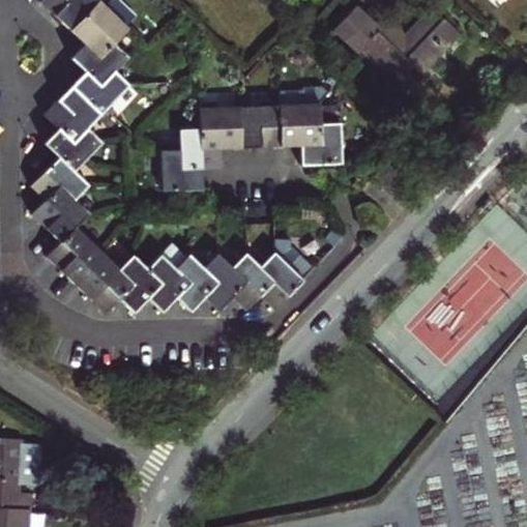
[(42,0),(42,1),(72,31),(101,0),(100,0),(42,0)]
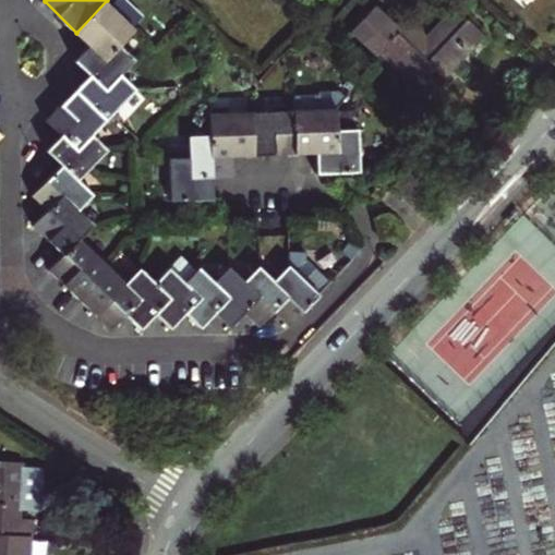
[(107,62),(122,46),(137,31),(107,0),(76,33),(91,47),(107,62)]
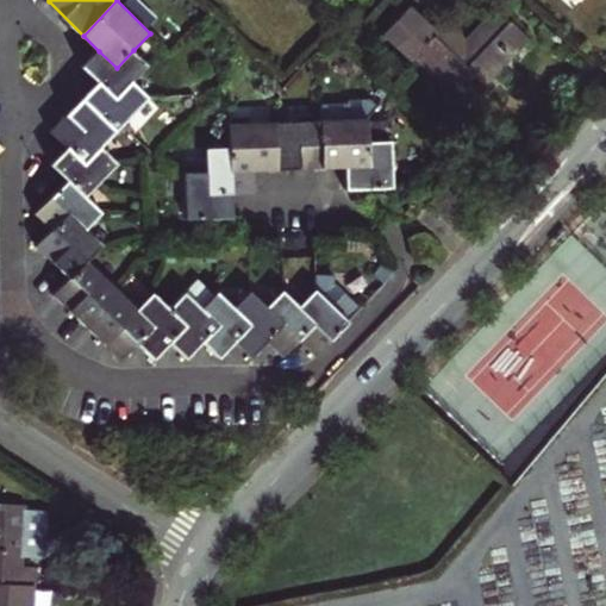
[(412,6),(383,38),(414,66),(418,61),(458,99),(478,77),(489,88),(532,41),(498,8),(469,39),(444,16),(432,26),(412,6)]
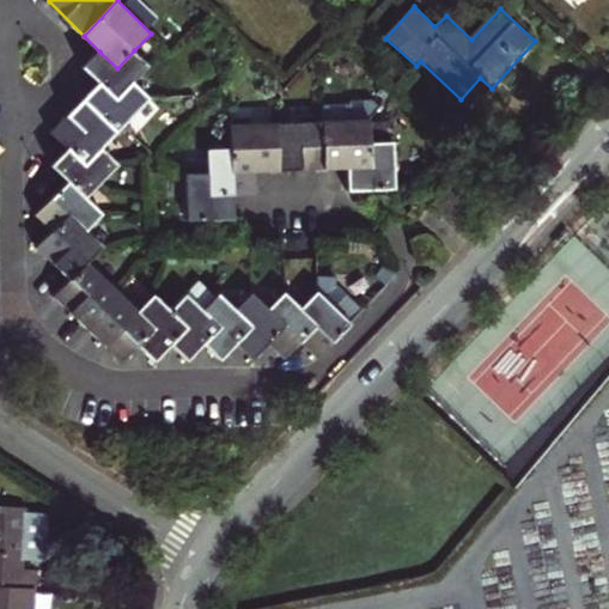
[(135,84),(152,67),(134,50),(117,68),(99,52),(83,68),(101,85),(117,102),(135,84)]
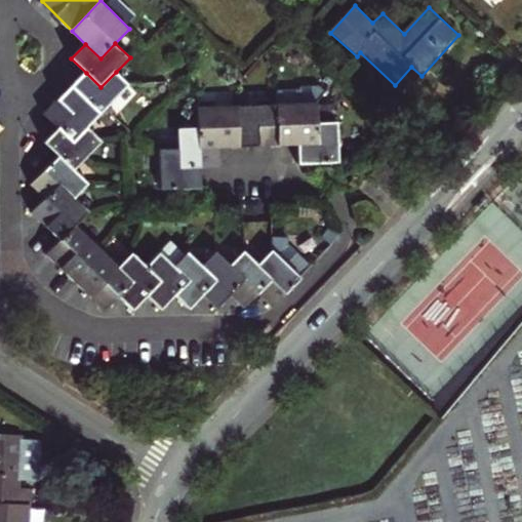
[(129,85),(116,72),(101,87),(86,73),(74,85),(103,113),(129,85)]
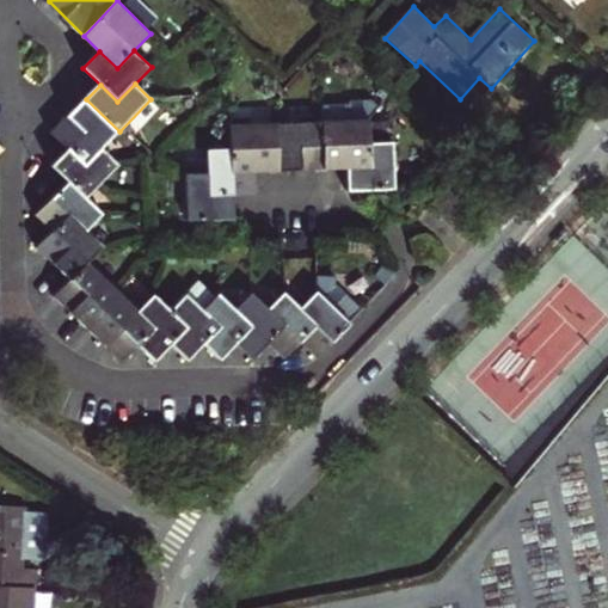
[(71,149),(87,166),(103,151),(120,131),(86,99),(54,133),(71,149)]
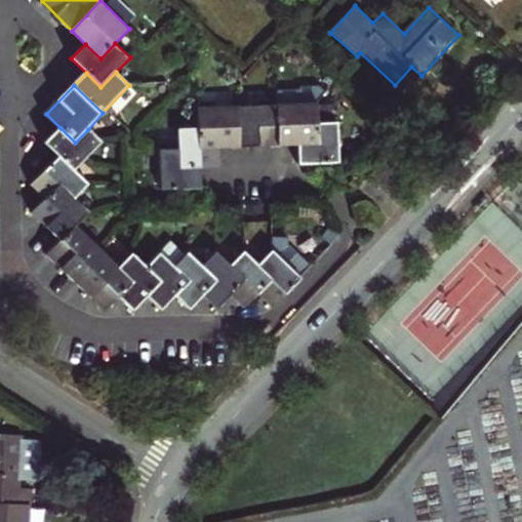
[(298,146),(319,145),(318,123),(318,103),(325,93),(319,88),(303,89),(300,90),(277,91),(278,105),(280,146),(298,146)]
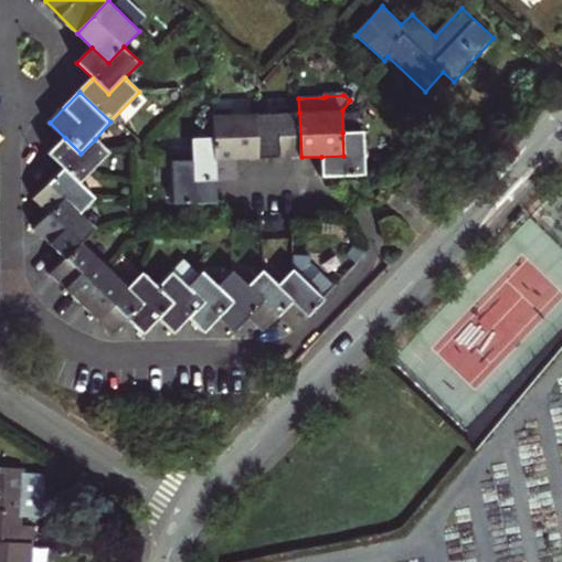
[(258,158),(301,157),(299,113),(256,114),(258,158)]
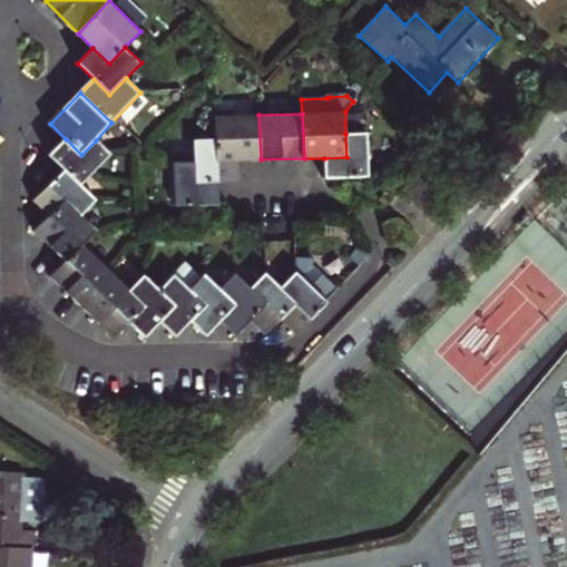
[(241,160),(261,159),(258,115),(215,117),(216,139),(217,162),(241,160)]
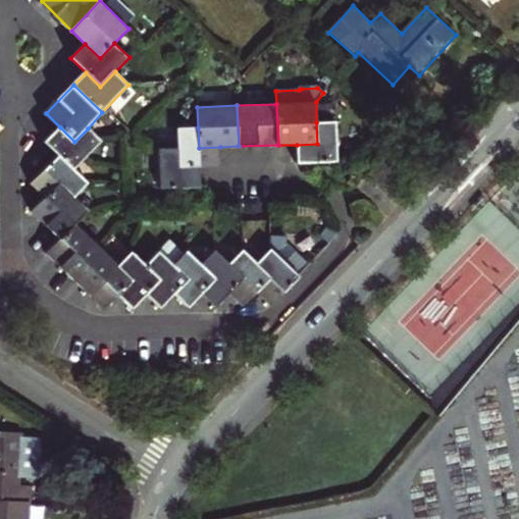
[(298,164),(340,162),(336,121),(316,122),(317,144),(297,145),(298,164)]
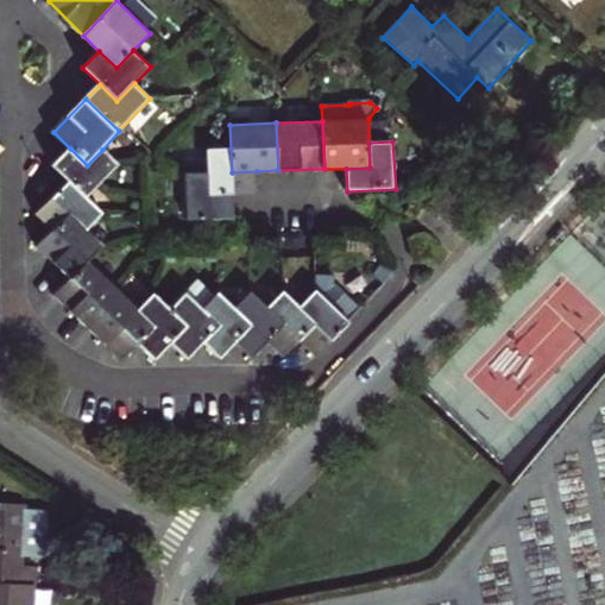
[(54,165),(70,182),(87,197),(118,164),(102,150),(87,165),(70,149),(54,165)]
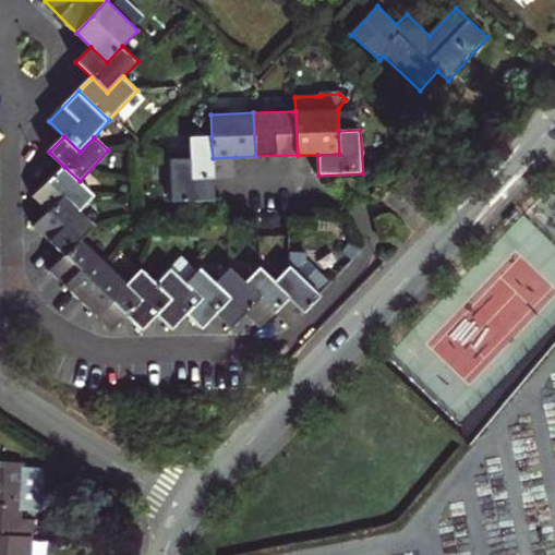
[(191,137),(191,159),(192,180),(216,179),(237,178),(236,157),(213,158),(212,136),(191,137)]
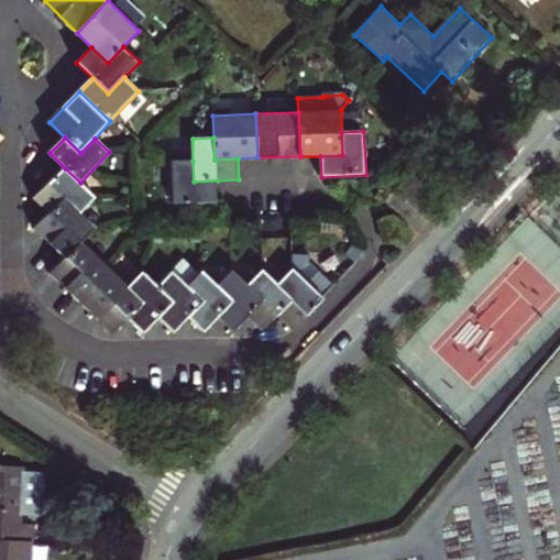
[(219,202),(218,180),(194,182),(193,161),(172,161),(174,205),(219,202)]
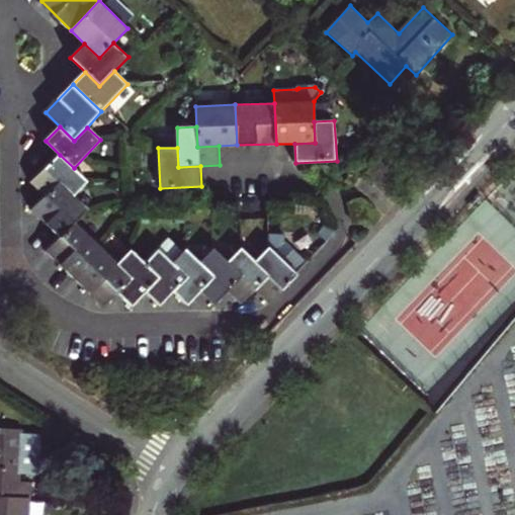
[(31,184),(46,196),(60,181),(75,196),(88,182),(74,168),(60,155),(31,184)]
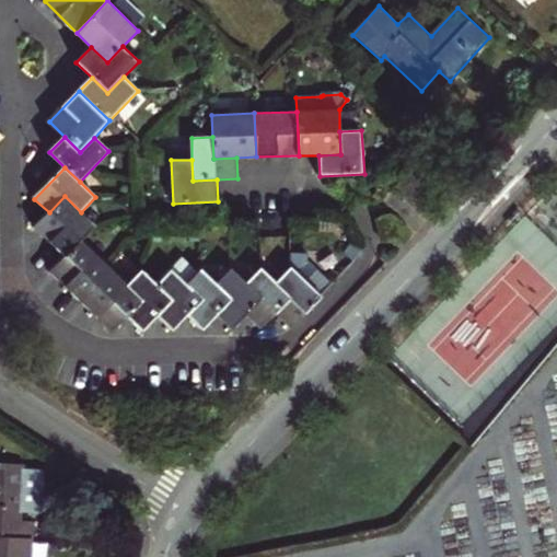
[(67,257),(81,243),(96,227),(81,212),(65,196),(49,212),(34,227),(67,257)]
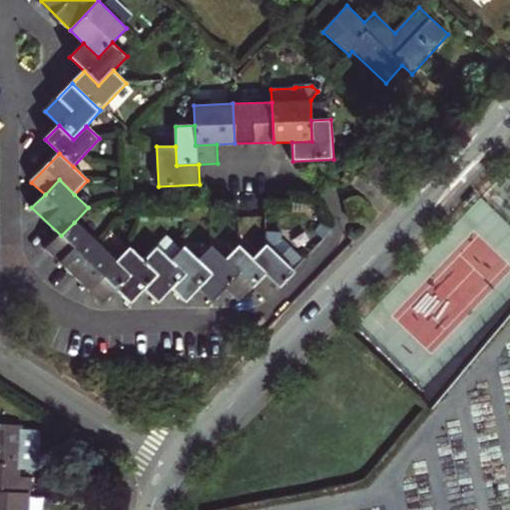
[(74,278),(102,249),(74,222),(61,235),(46,250),(74,278)]
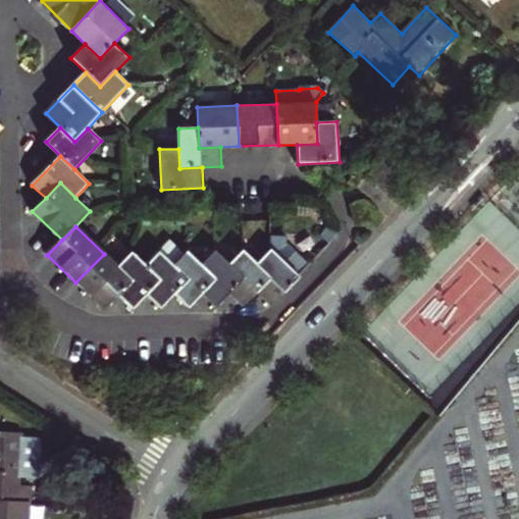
[(290,244),(289,239),(272,240),(273,249),(259,264),(272,277),(258,293),(272,306),(312,265),(290,244)]
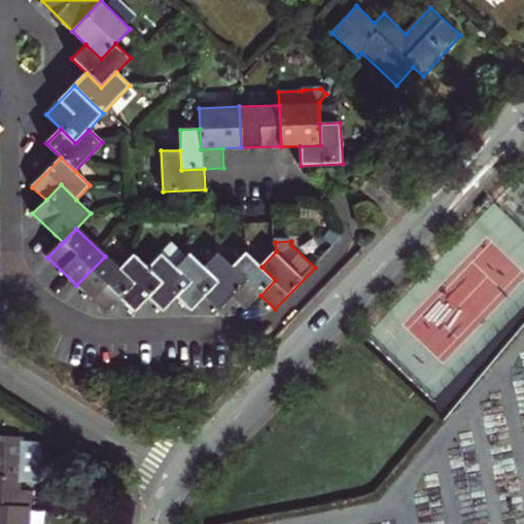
[(260,295),(275,280),(262,267),(245,251),(232,266),(247,281),(233,295),(247,310),(260,295)]
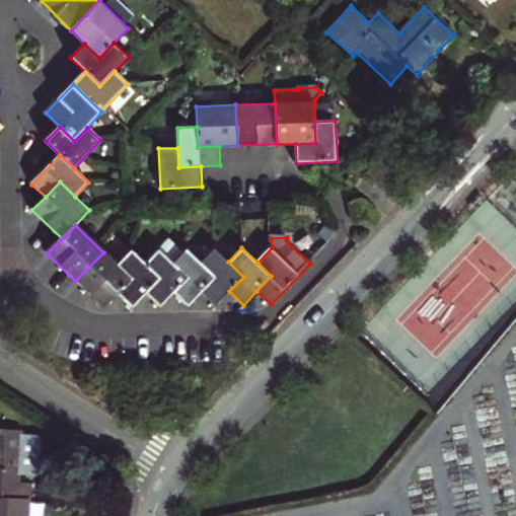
[(229,291),(243,277),(228,262),(214,248),(200,263),(216,278),(202,292),(216,305),(229,291)]
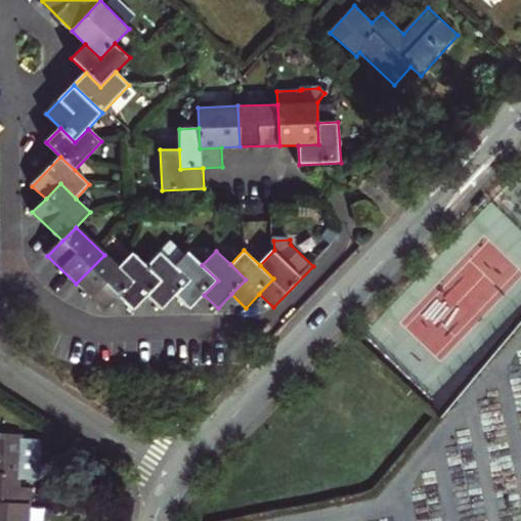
[(190,309),(204,295),(218,280),(202,265),(188,252),(174,266),(188,279),(174,294),(190,309)]
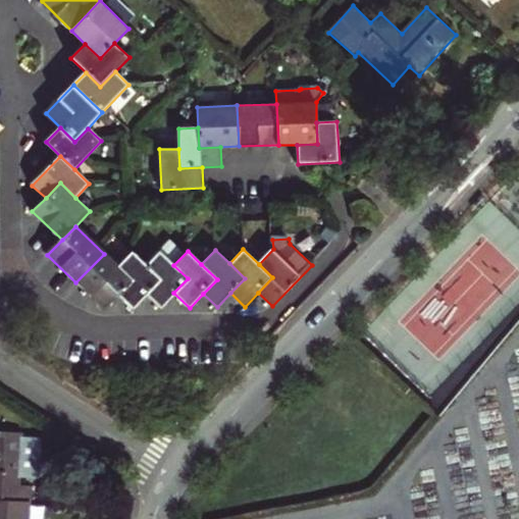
[(135,309),(148,296),(162,281),(146,266),(132,252),(117,266),(133,281),(119,295),(135,309)]
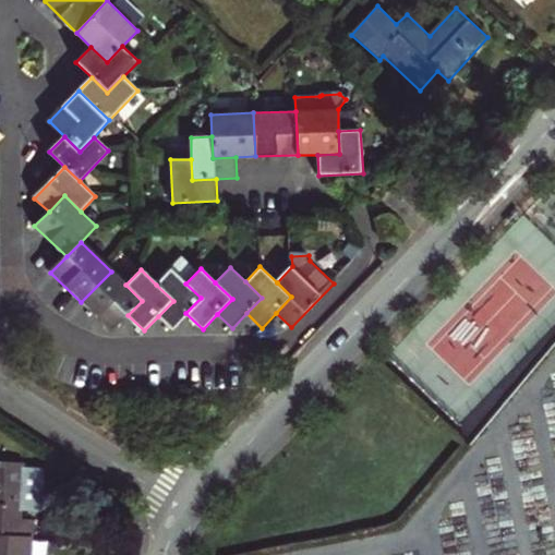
[(156,285),(173,301),(158,316),(171,328),(185,313),(201,298),(185,284),(170,269),(156,285)]
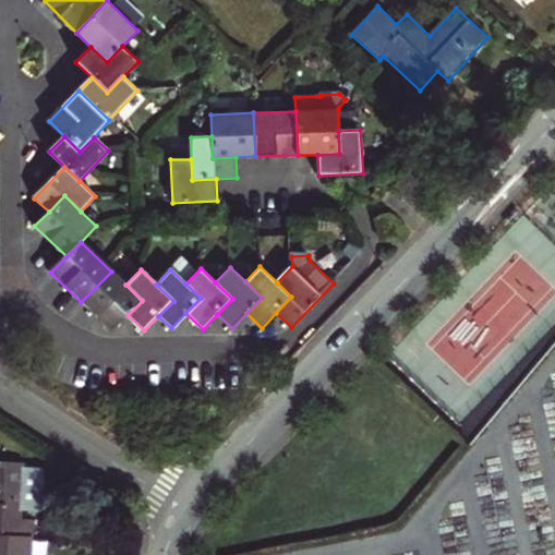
[(112,332),(128,315),(142,301),(125,285),(111,272),(81,302),(112,332)]
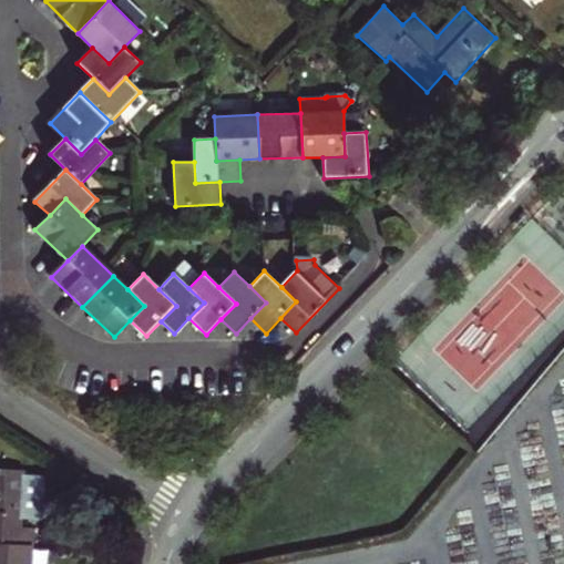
[(0,545),(36,546),(37,530),(24,529),(24,522),(49,522),(50,479),(27,478),(27,471),(0,469),(0,545)]
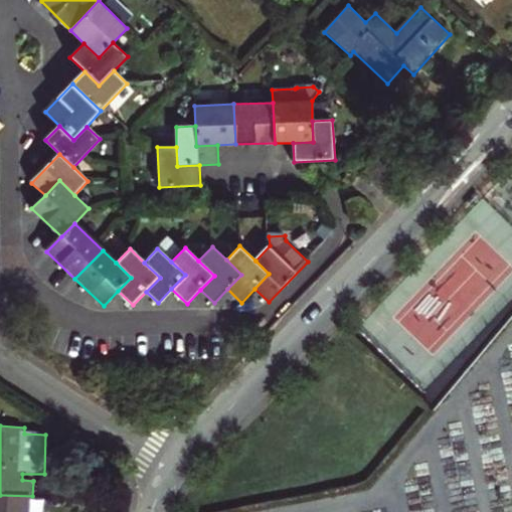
[(30,511),(32,496),(0,495),(0,511),(30,511)]
